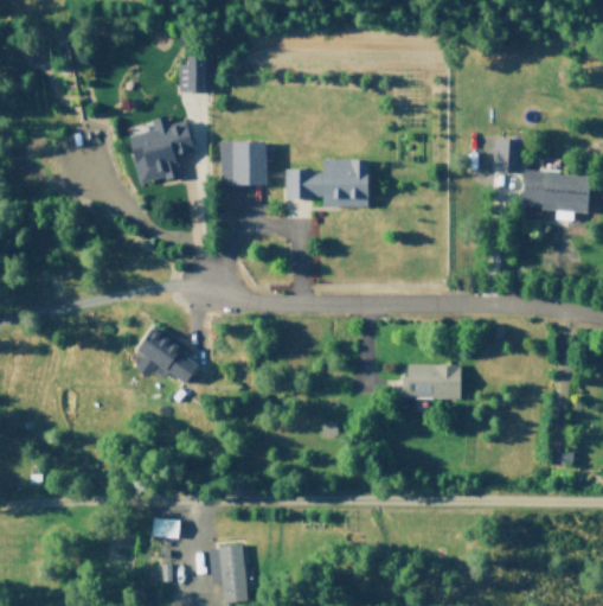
[(179,52),(180,91),(204,89),(205,53),(179,52)]
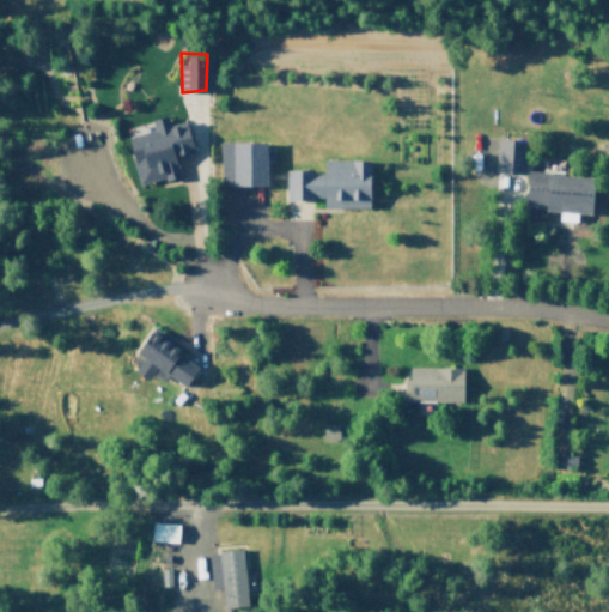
[(127,129),(142,186),(183,175),(176,162),(195,156),(180,115),(127,129)]
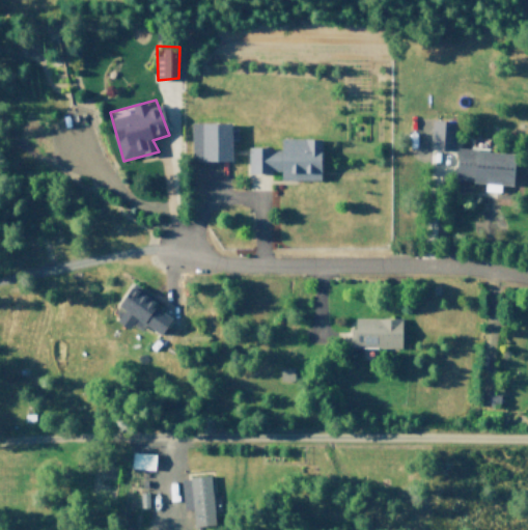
[(434,120),(432,149),(454,152),(460,124),(434,120)]
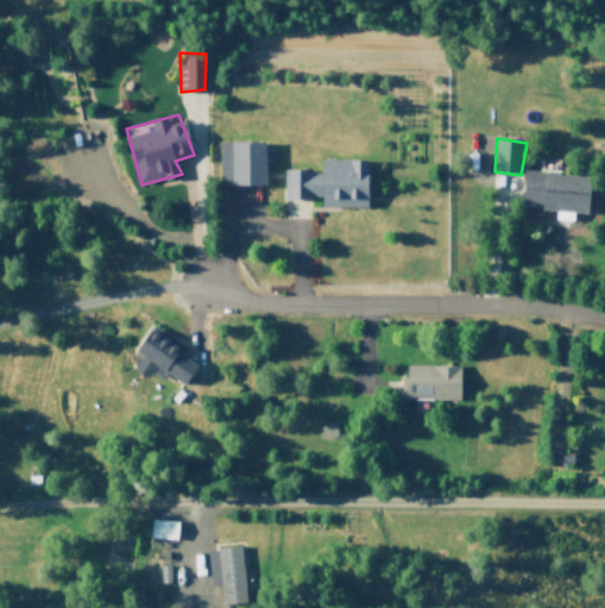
[(233,140),(234,183),(269,183),(271,140),(233,140)]
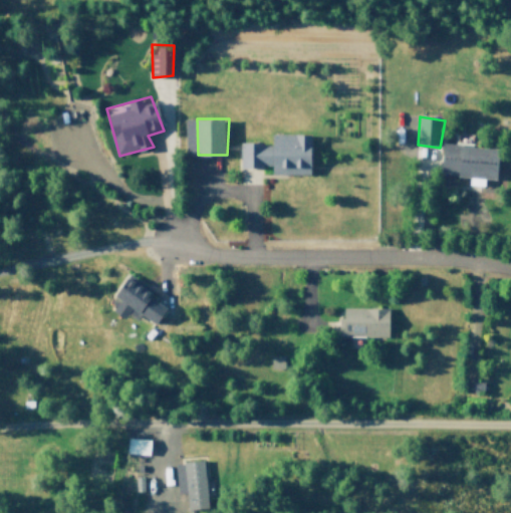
[(243,145),(271,145),(272,135),(310,137),(312,174),(273,175),(272,168),(241,168),(243,145)]
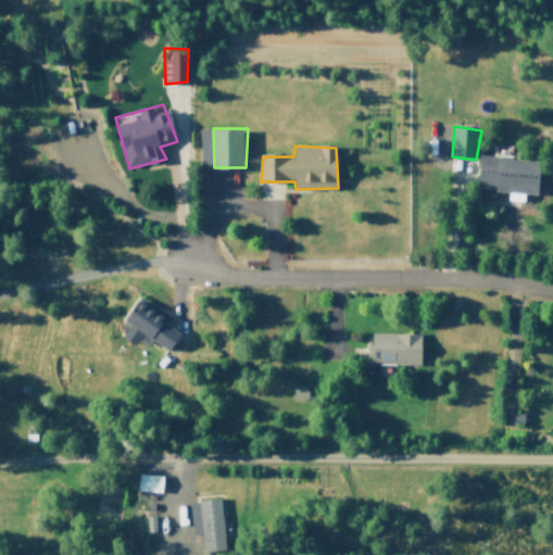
[(479,156),(478,186),(536,193),(540,161),(479,156)]
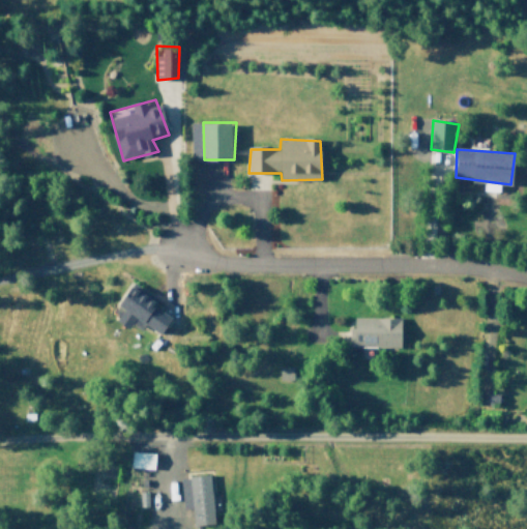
[(430,285),(429,294),(441,295),(441,286),(430,285)]
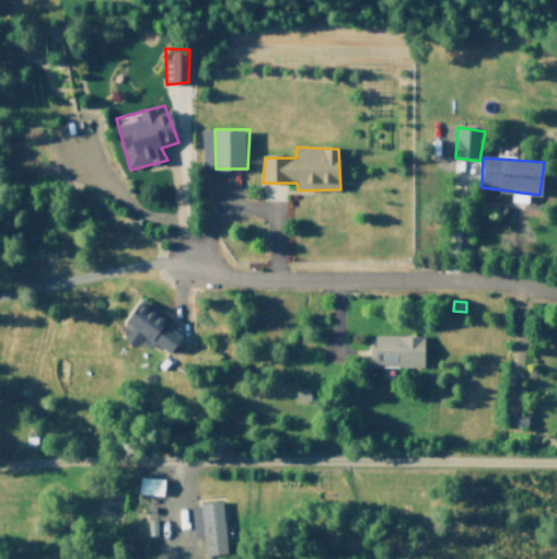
[(127,324),(140,305),(169,323),(165,325),(183,337),(171,352),(147,337),(137,347),(125,338),(131,330),(127,324)]
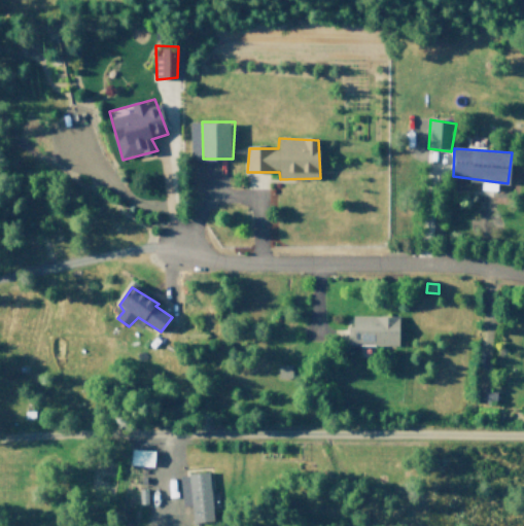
[(353,315),(353,328),(350,328),(350,345),(400,347),(400,315),(353,315)]
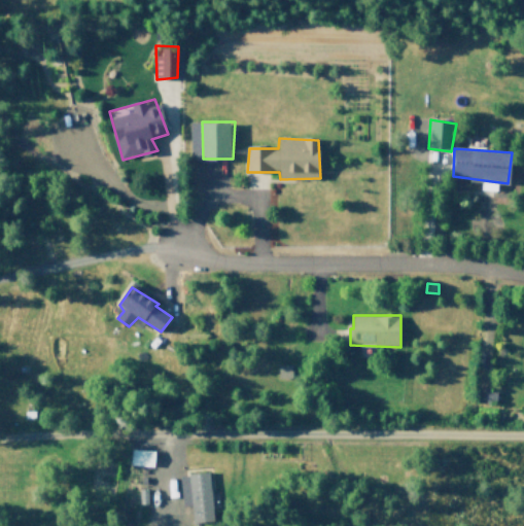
[(279,366),(278,378),(294,380),(294,365),(279,366)]
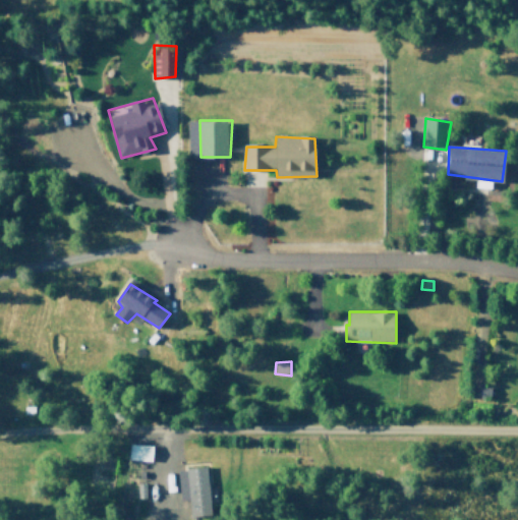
[(129,461),(152,462),(152,446),(129,446),(129,461)]
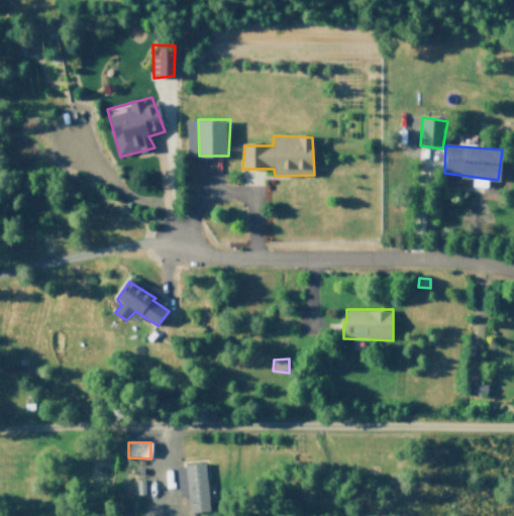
[(185,465),(192,515),(214,513),(209,460),(185,465)]
